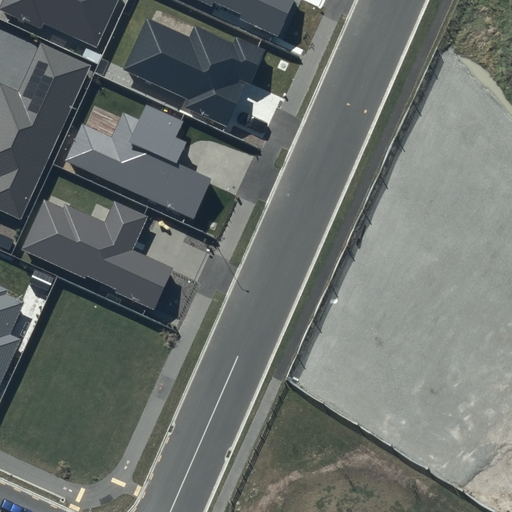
[(2,0),(0,5),(0,10),(41,29),(44,23),(97,47),(118,0),(2,0)]
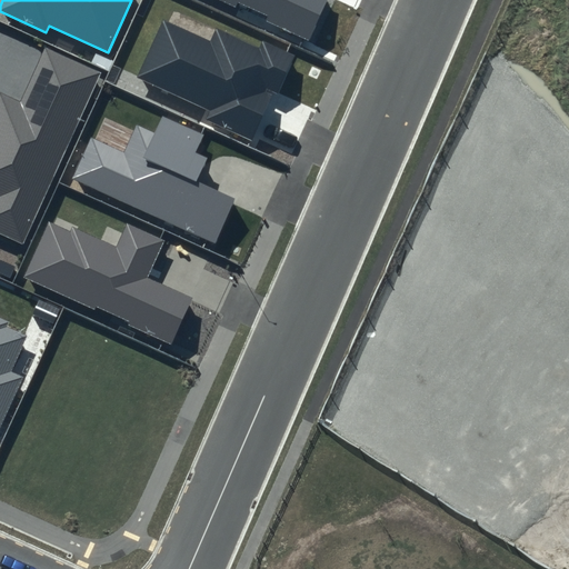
[(220,0),(307,39),(323,0),(220,0)]
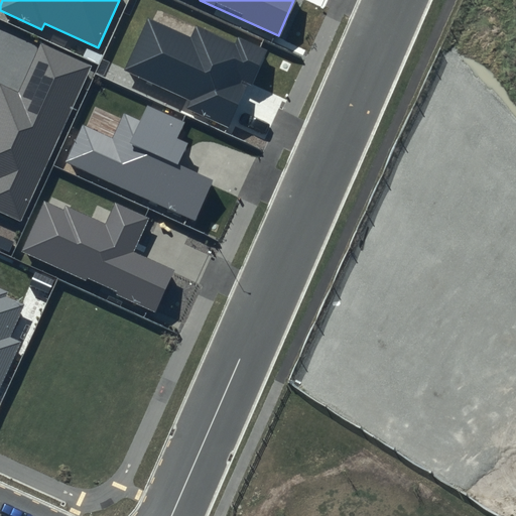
[(124,71),(189,101),(186,108),(229,127),(248,84),(252,85),(268,50),(239,37),(236,43),(197,25),(191,37),(148,17),(124,71)]
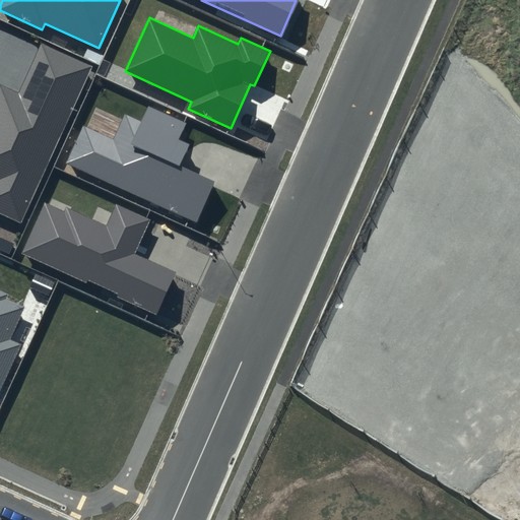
[(92,65),(41,42),(17,92),(0,84),(0,213),(21,223),(92,65)]
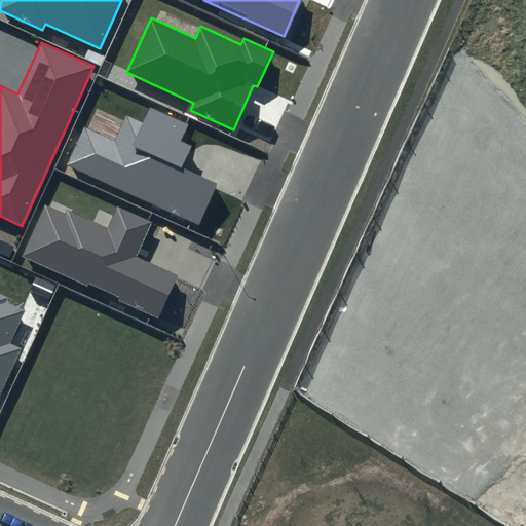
[(114,141),(84,127),(67,164),(198,224),(217,183),(184,167),(193,147),(182,141),(189,124),(151,107),(144,123),(125,115),(114,141)]
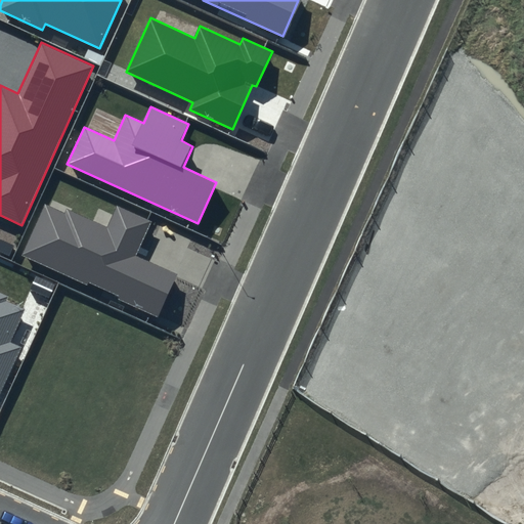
[(64,213),(45,204),(22,256),(158,317),(178,273),(138,256),(155,222),(117,205),(106,226),(67,209),(64,213)]
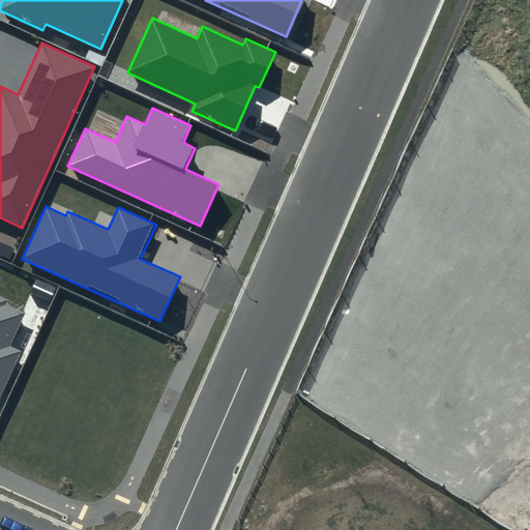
[(0,401),(22,352),(10,347),(26,312),(8,303),(9,300),(0,295),(0,401)]
